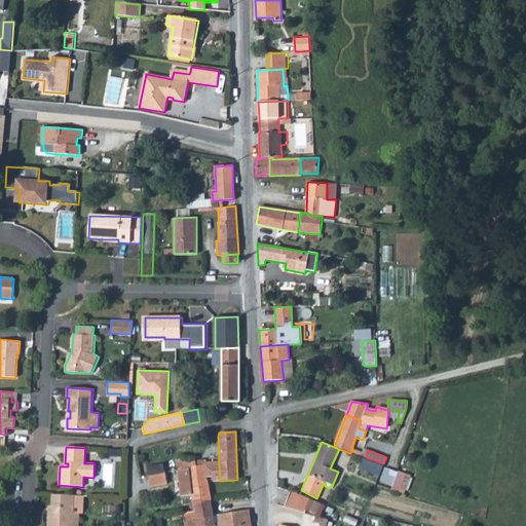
[(182,460),(184,470),(195,467),(193,458),(182,460)]
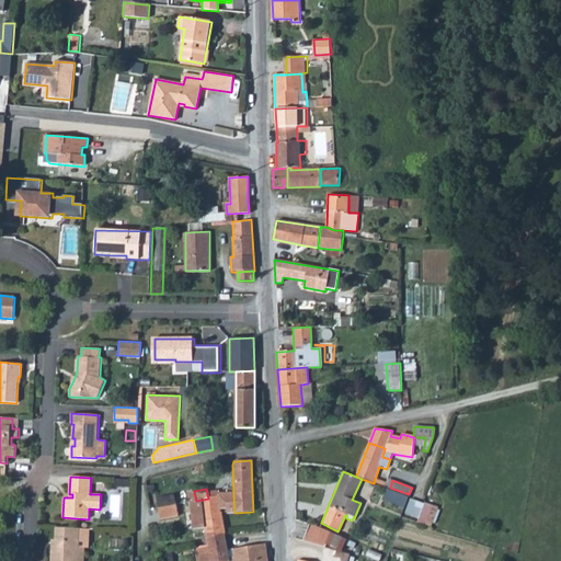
[(382,501),(403,510),(405,505),(409,497),(387,489),(382,501)]
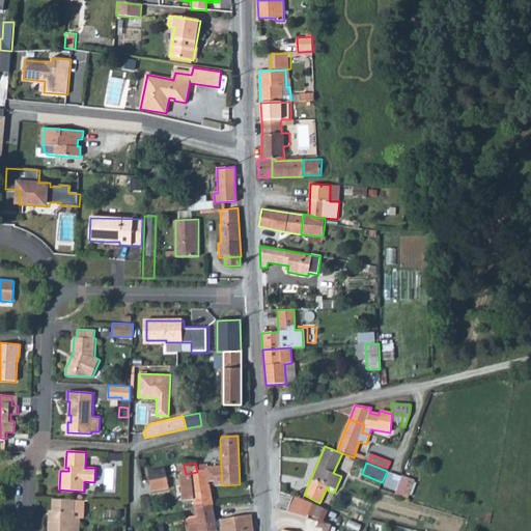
[(208,482),(214,481),(215,485),(222,485),(221,469),(206,471),(207,482),(208,482)]
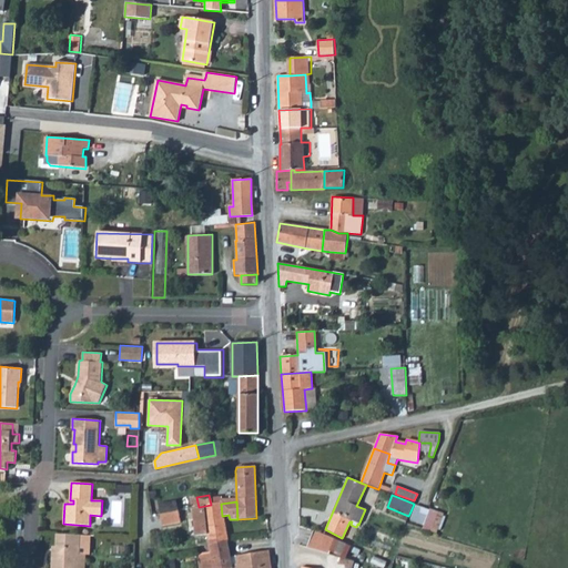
[(439,531),(445,511),(416,503),(412,519),(426,524),(425,527),(439,531)]
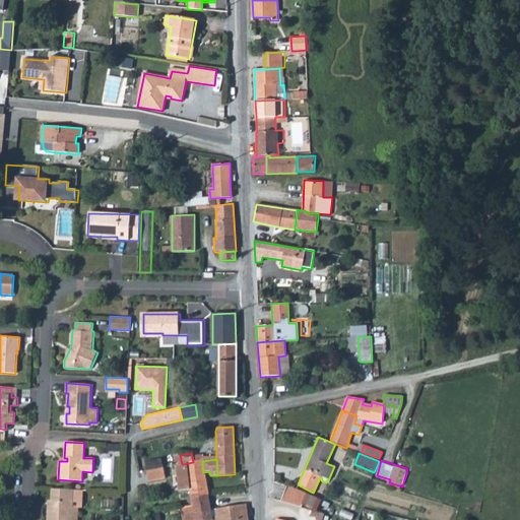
[(182,464),(179,465),(183,497),(190,496),(190,497),(208,496),(204,472),(203,472),(202,461),(193,462),(182,464)]
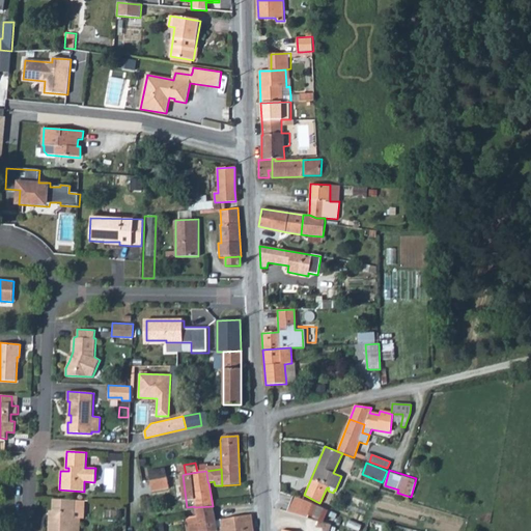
[(169,477),(151,480),(154,492),(171,488),(169,477)]
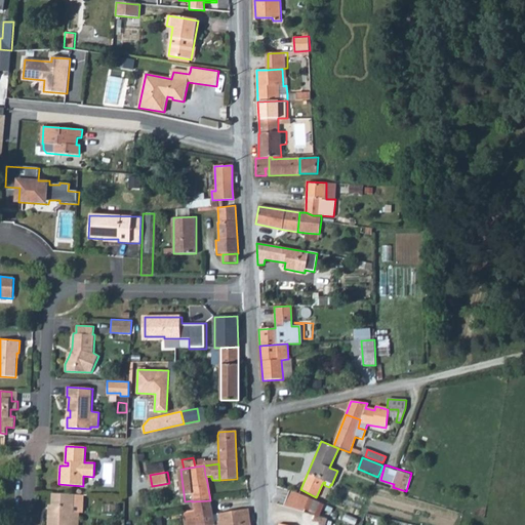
[(290,490),(283,507),(303,513),(304,510),(309,498),(290,490)]
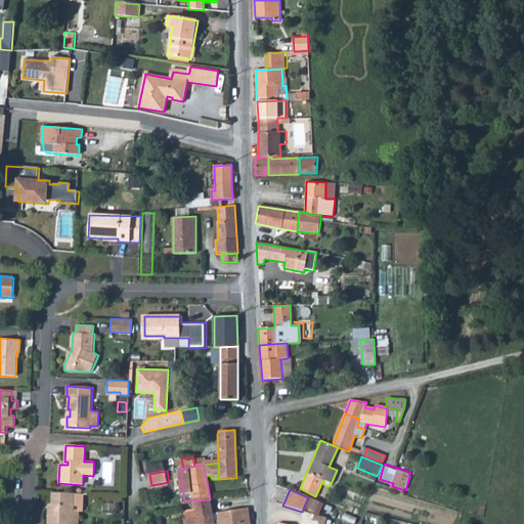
[(53,510),(48,510),(47,523),(77,523),(79,512),(72,512),(73,493),(52,492),(52,505),(53,505),(53,510)]
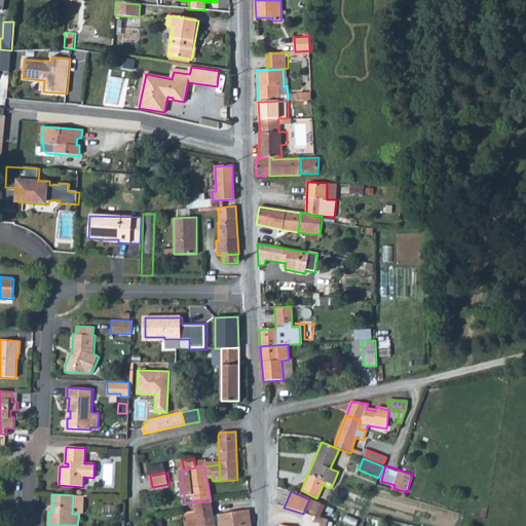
[(79,514),(82,514),(83,496),(73,495),(72,514),(79,514)]
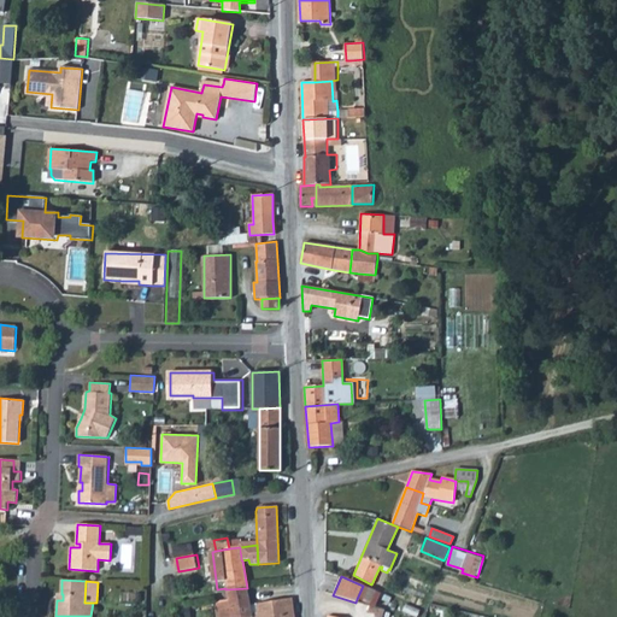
[(363,586),(357,599),(375,607),(380,598),(381,593),(363,586)]
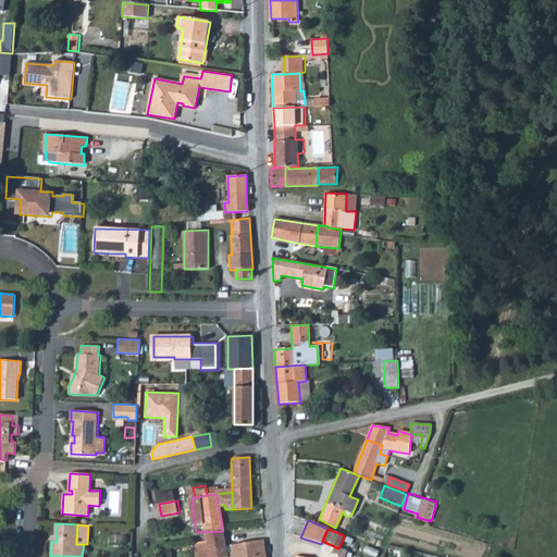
[(207,547),(195,549),(196,556),(226,556),(226,553),(231,552),(231,556),(264,556),(263,540),(225,546),(223,531),(203,532),(205,541),(207,547)]
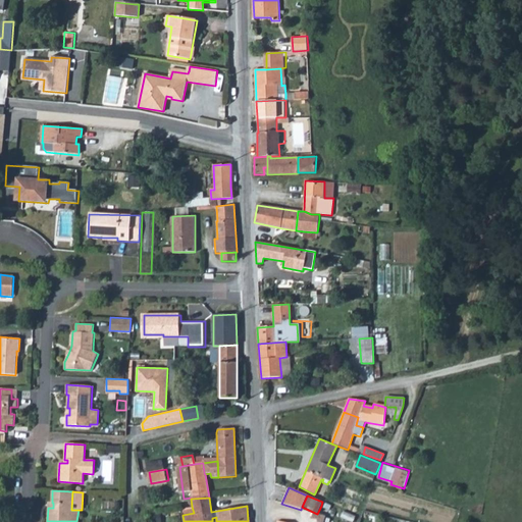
[(345,511),(342,517),(353,521),(356,516),(345,511)]
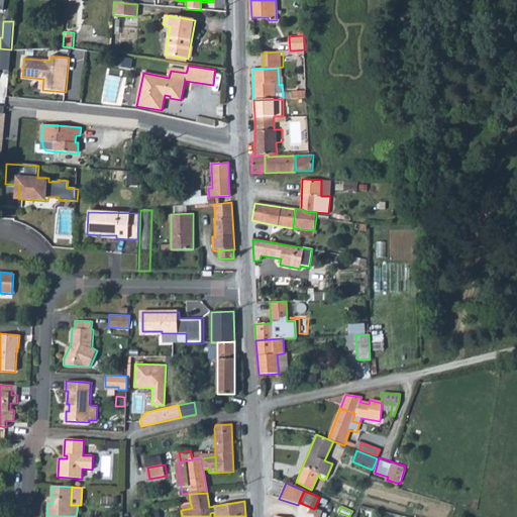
[(320,516),(322,512),(309,508),(307,514),(314,515),(313,516),(320,516)]
